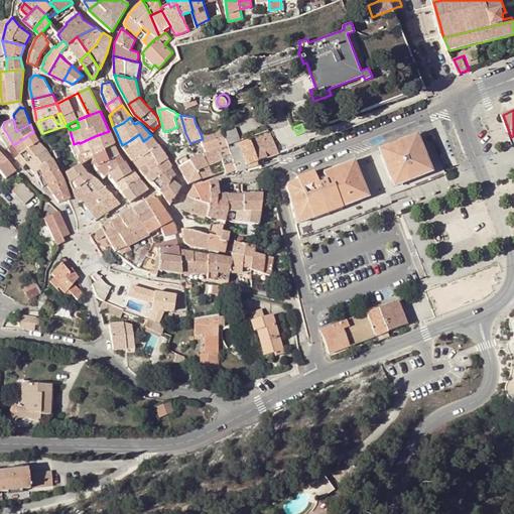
[(209,132),(201,134),(203,139),(202,139),(206,150),(212,148),(219,146),(228,144),(224,130),(222,126),(209,132)]
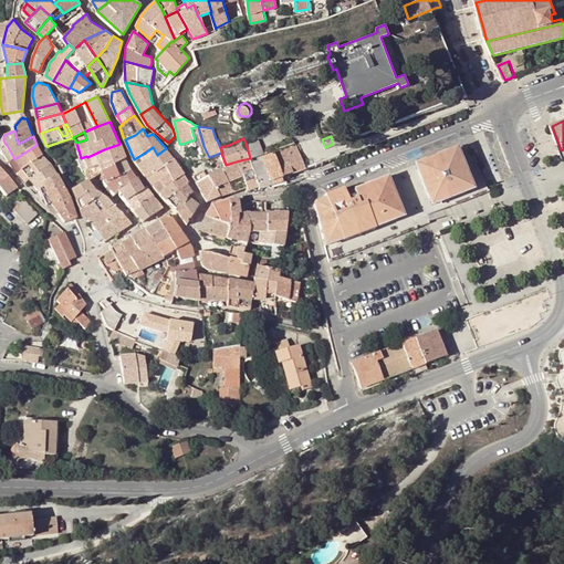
[(259,138),(246,143),(250,158),(262,154),(263,153),(259,138)]
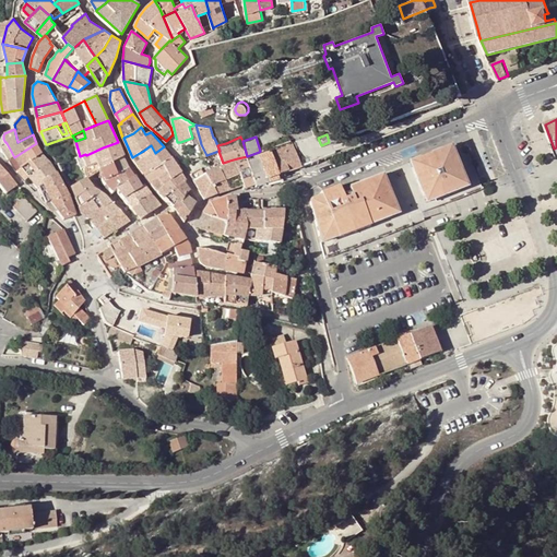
[(300,137),(292,140),(301,165),(310,162),(300,137)]
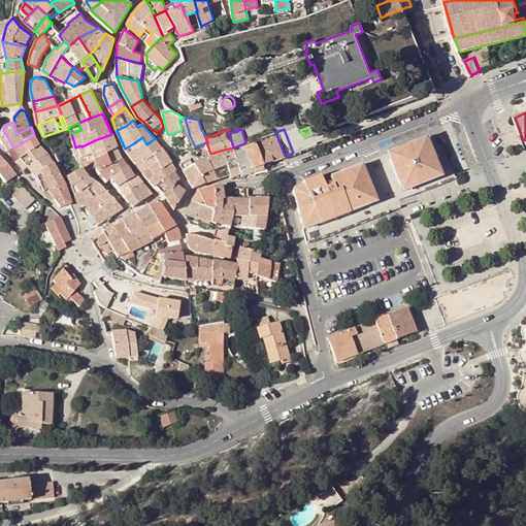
[(285,156),(275,132),(265,136),(273,160),(285,156)]
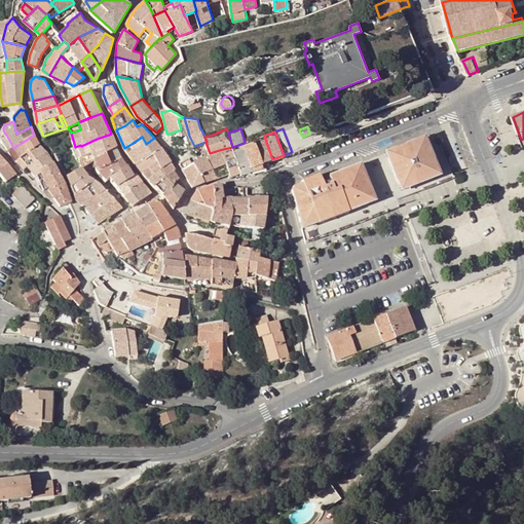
[(429,132),(388,147),(404,187),(445,172),(429,132)]
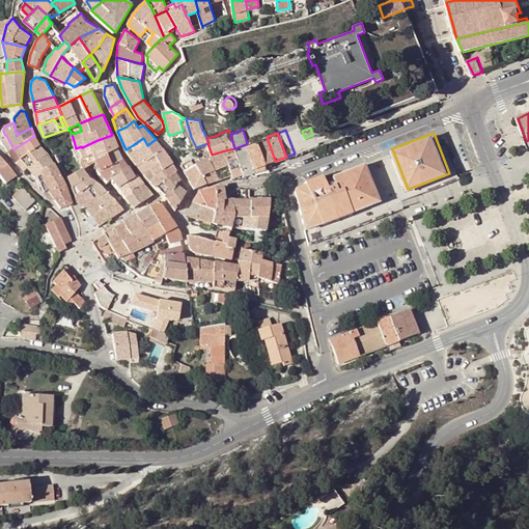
[(82,168),(83,168),(85,168),(95,162),(95,161),(118,147),(112,135),(98,140),(82,147),(81,146),(76,148),(74,149),(78,159),(81,158),(82,168)]
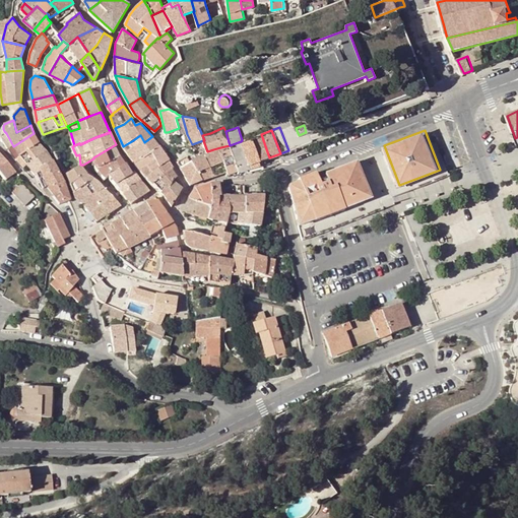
[(12,144),(6,133),(2,136),(9,146),(12,144)]
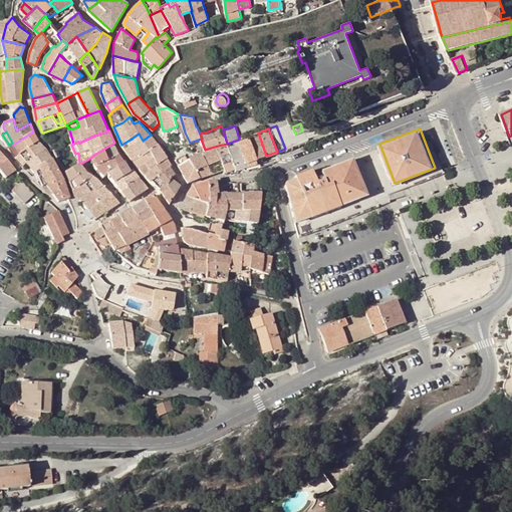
[(38,141),(33,132),(13,145),(19,154),(38,141)]
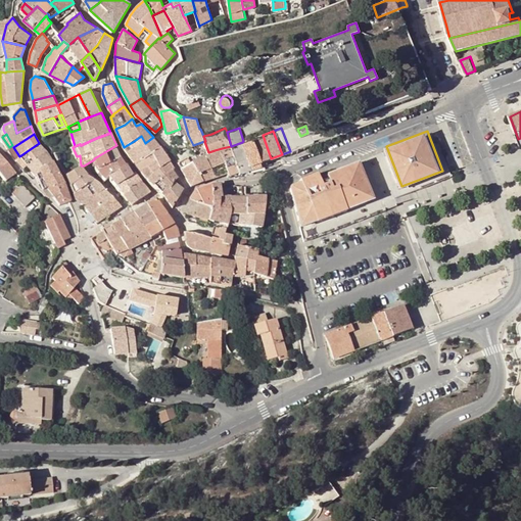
[(271,158),(263,135),(252,138),(262,167),(265,167),(265,166),(269,163),(268,159),(271,158)]
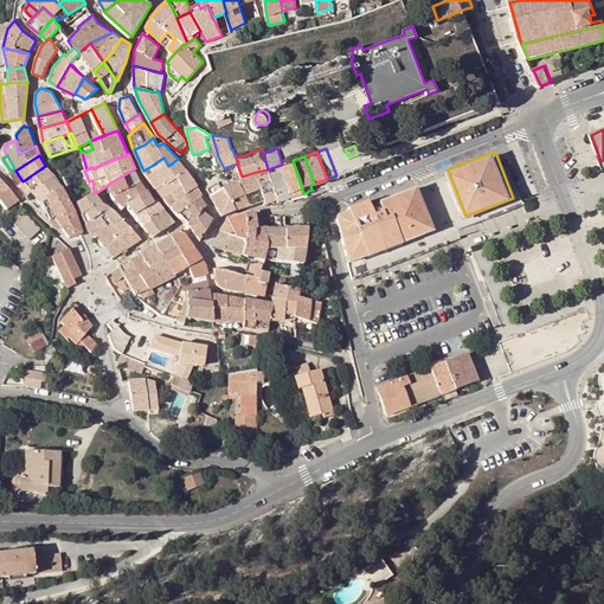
[(187,169),(178,159),(168,166),(164,158),(155,164),(169,182),(177,178),(187,169)]
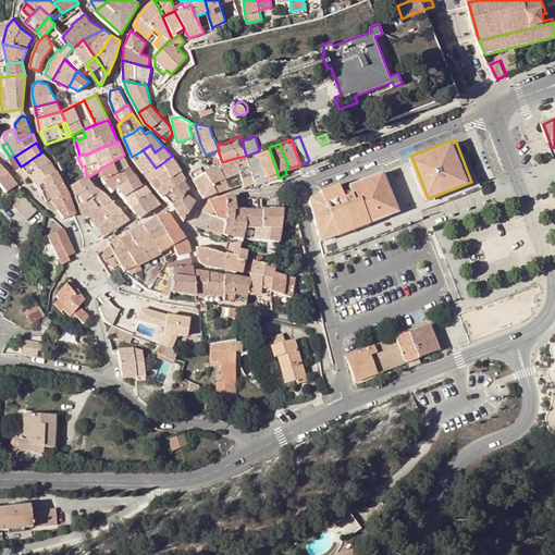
[(268,181),(279,177),(269,147),(259,150),(258,151),(268,181)]
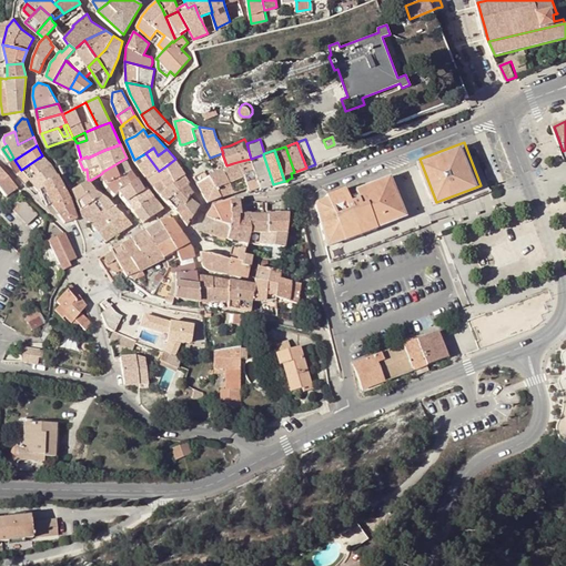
[(145,153),(134,160),(149,178),(159,171),(145,153)]
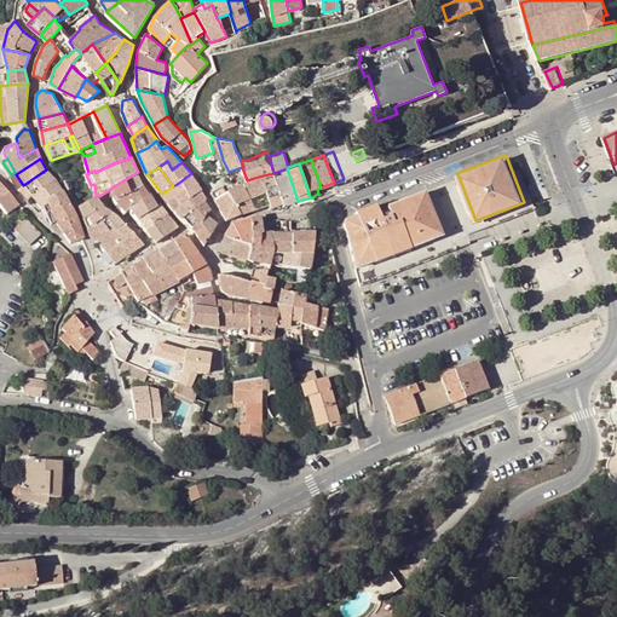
[(298,202),(298,201),(287,168),(274,173),(286,206),(298,202)]
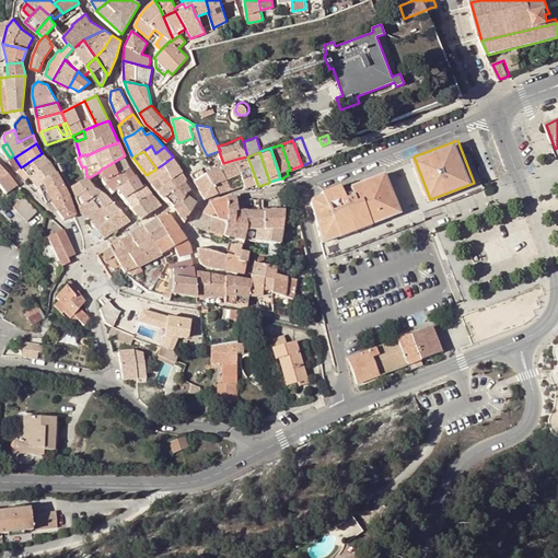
[(42,153),(21,167),(30,177),(38,187),(44,185),(45,179),(57,172),(50,162),(42,153)]
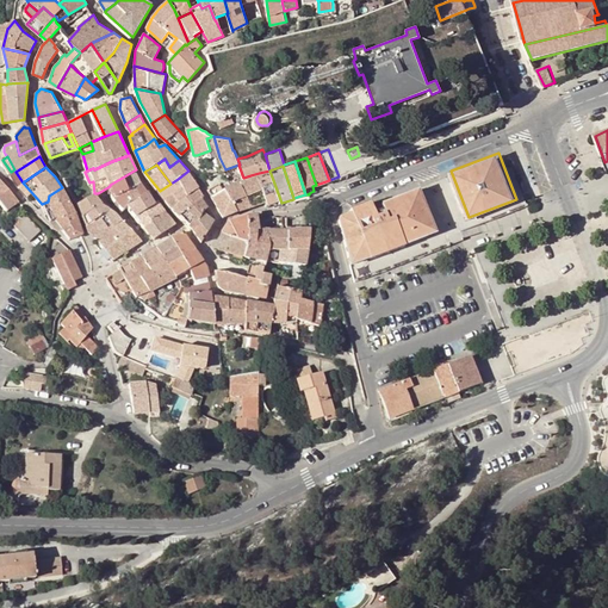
[(110,185),(110,186),(113,197),(142,181),(136,169),(110,185)]
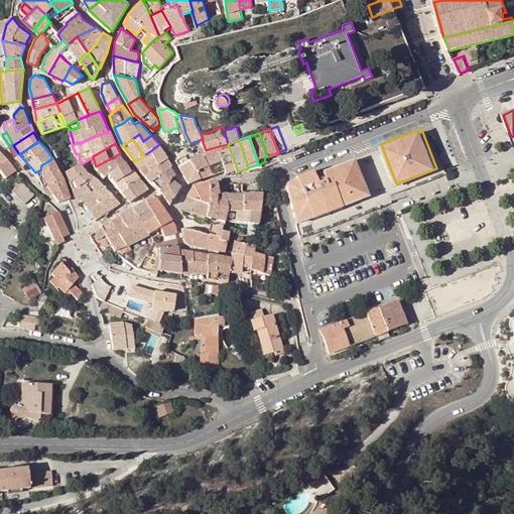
[(168,158),(159,144),(150,151),(159,164),(167,158),(168,158)]
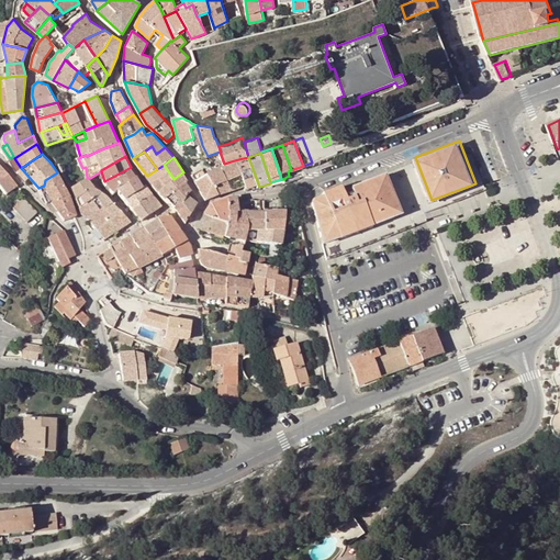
[(254,188),(259,187),(248,157),(238,159),(245,185),(246,188),(253,186),(254,188)]
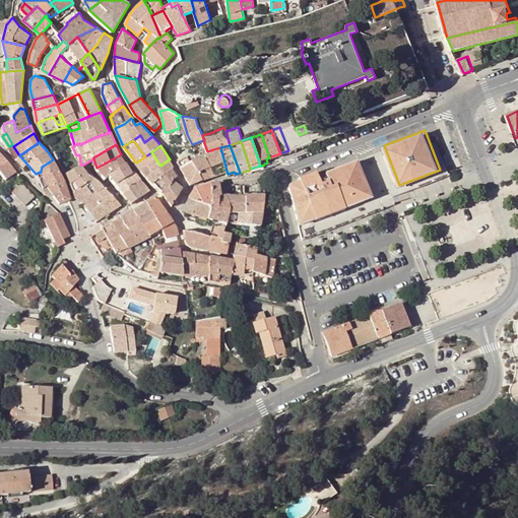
[(19,155),(13,146),(9,148),(16,158),(19,155)]
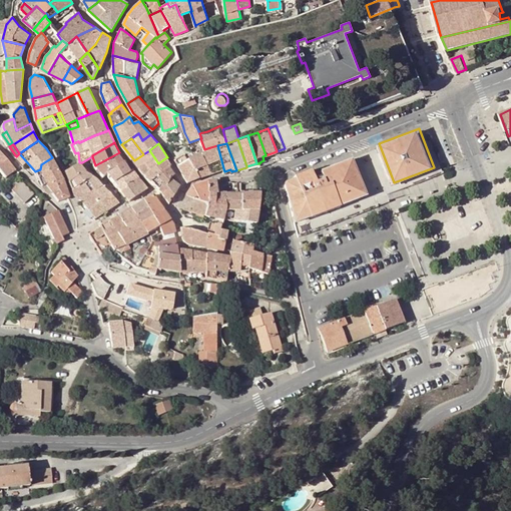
[(217,145),(210,147),(217,170),(223,168),(217,145)]
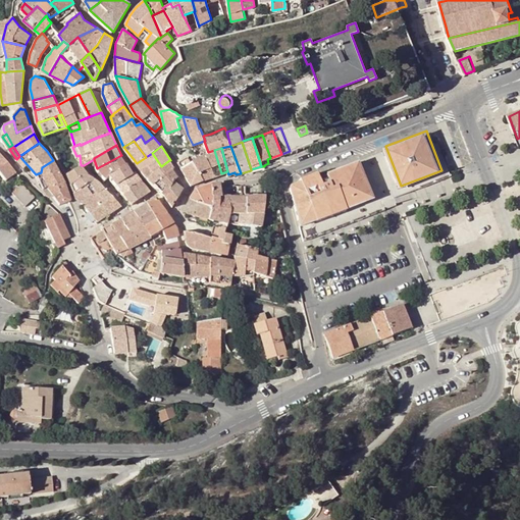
[(17,170),(0,150),(0,170),(7,178),(17,170)]
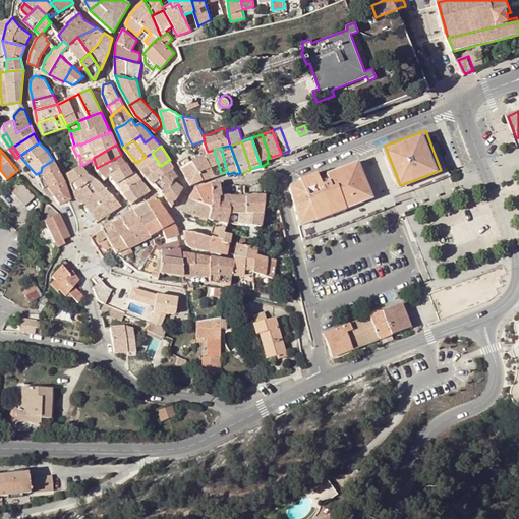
[(214,150),(208,152),(192,161),(197,172),(198,171),(203,179),(221,173),(214,150)]
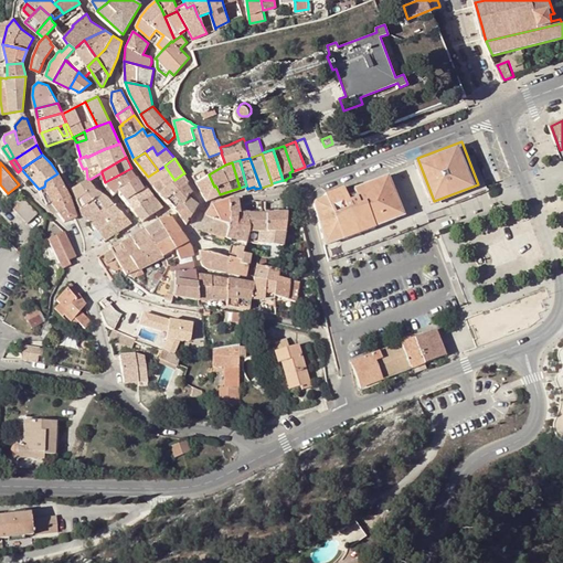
[(158,170),(148,177),(152,184),(160,179),(166,187),(174,180),(165,166),(158,170)]
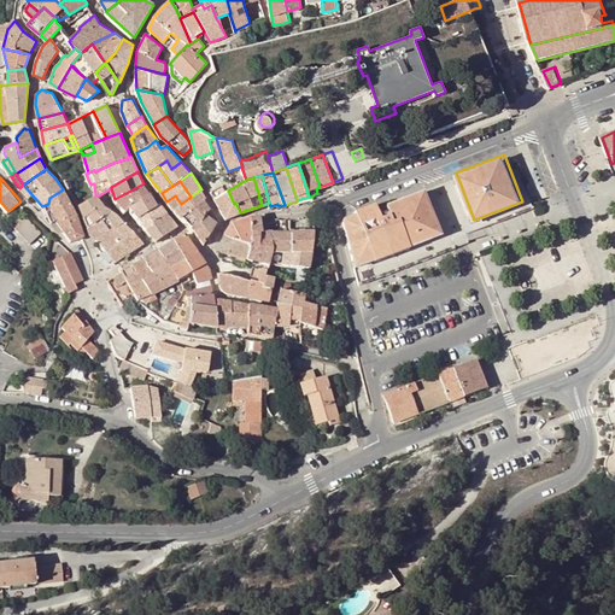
[(132,209),(150,194),(144,183),(115,199),(127,212),(132,209)]
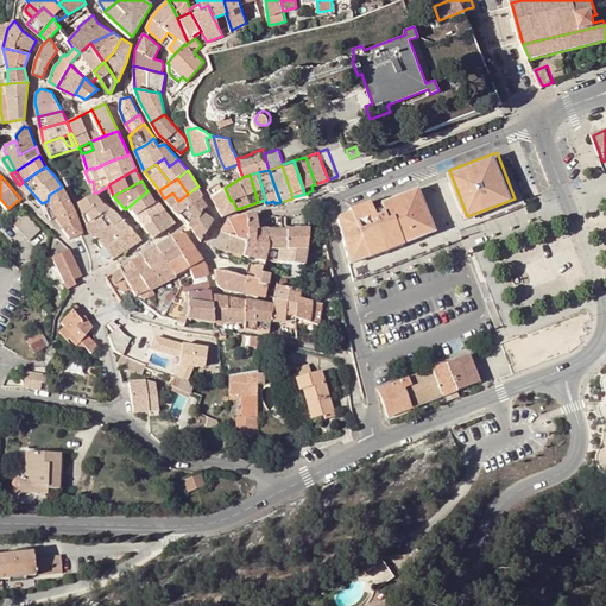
[(231,201),(225,188),(220,181),(208,188),(212,194),(223,215),(237,209),(232,200),(231,201)]
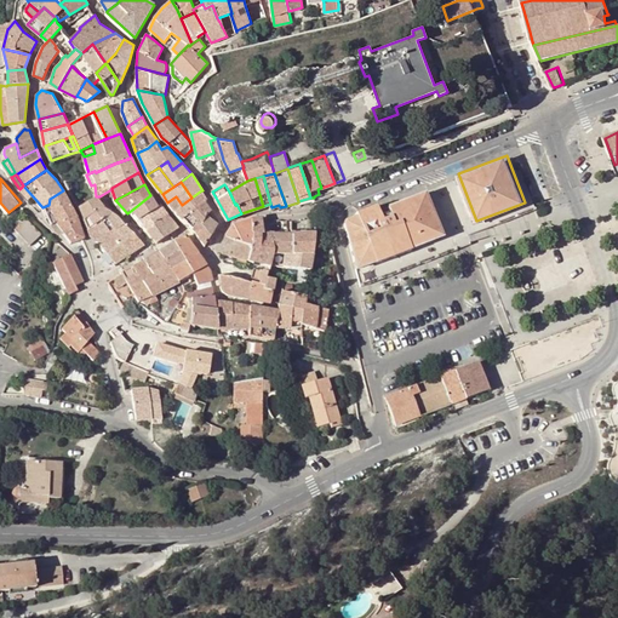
[(23,186),(19,189),(28,199),(33,196),(23,186)]
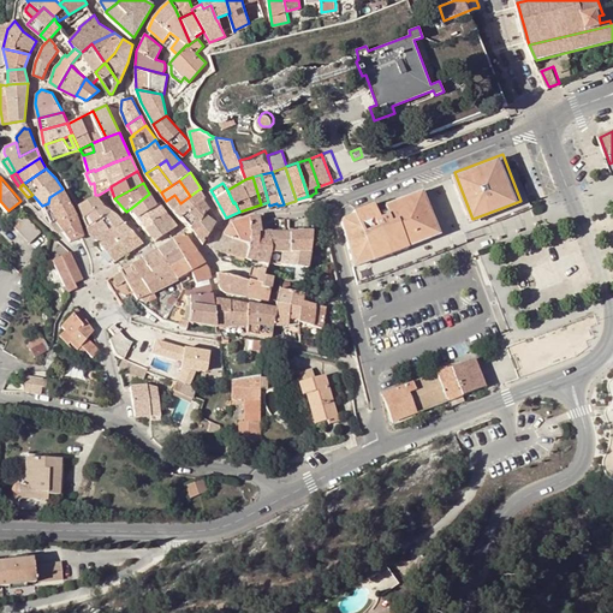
[(355,209),(344,219),(357,265),(445,230),(429,194),(427,189),(426,186),(417,186),(388,200),(379,200),(355,209)]
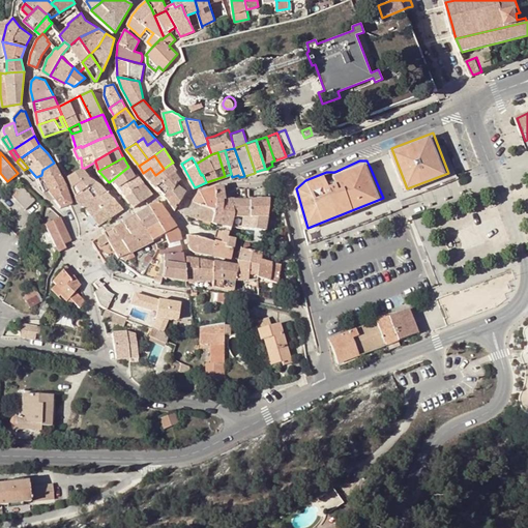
[(66,185),(54,163),(42,170),(41,175),(36,177),(38,181),(44,179),(49,189),(66,185)]
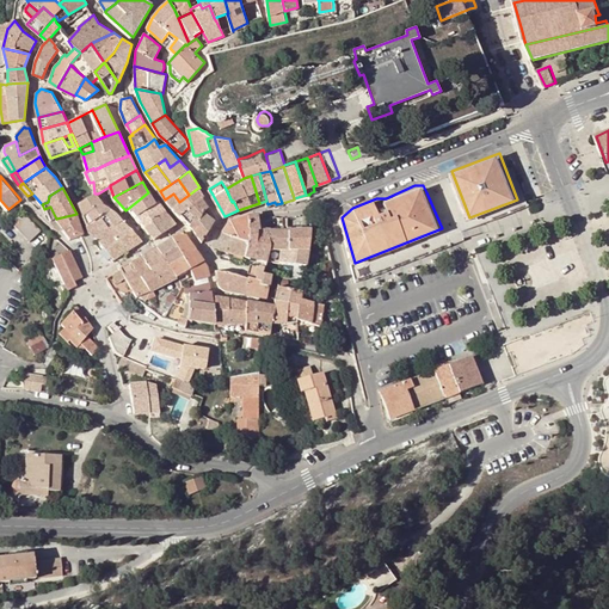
[(173,194),(165,200),(179,215),(198,201),(202,198),(204,197),(198,188),(189,195),(179,202),(173,194)]
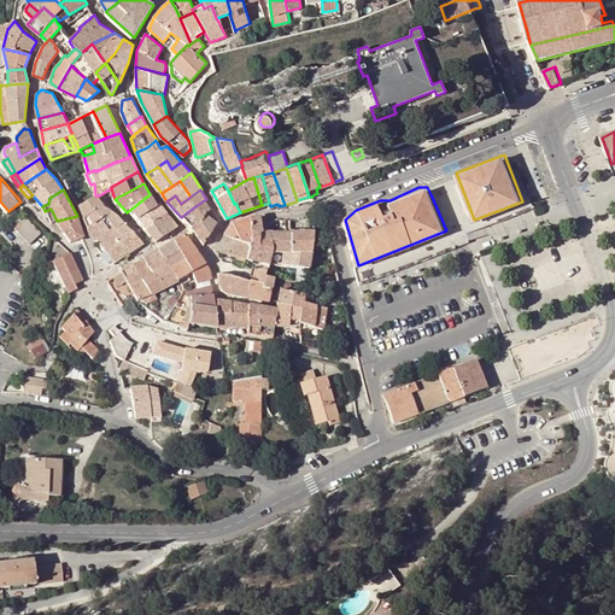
[(138,218),(157,205),(150,194),(132,209),(138,218)]
